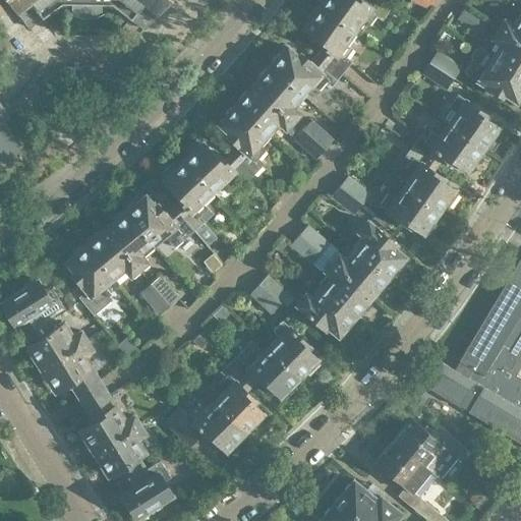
[(8,0),(16,10),(29,26),(42,17),(62,3),(72,3),(71,13),(76,15),(80,17),(85,17),(91,17),(97,16),(102,14),(102,4),(112,4),(131,18),(145,29),(157,11),(165,0),(8,0)]
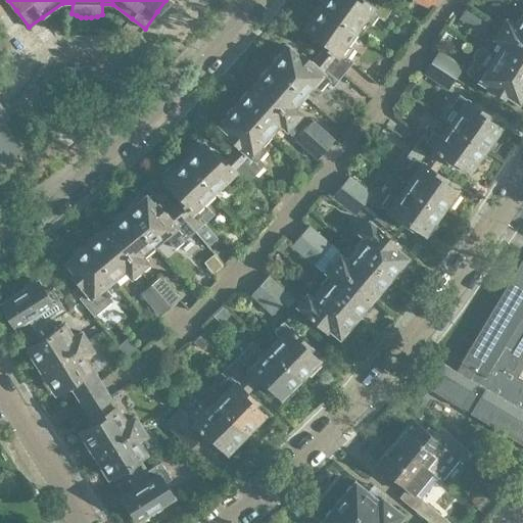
[(320,3),(319,5),(354,30),(365,15),(373,20),(377,14),(383,18),(391,7),(380,0),(321,0),(320,2),(320,3)]
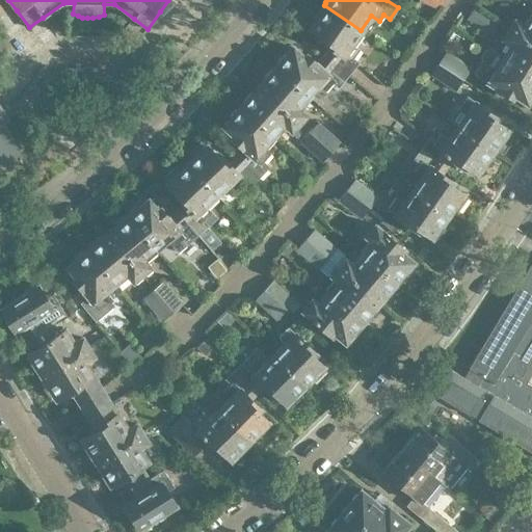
[(361,30),(324,5),(323,7),(321,7),(315,17),(316,20),(310,26),(321,34),(319,38),(331,47),(324,55),(348,74),(363,56),(357,53),(362,46),(353,41),(361,30)]
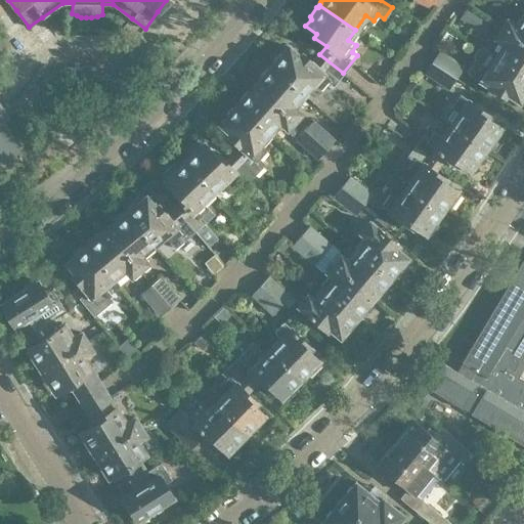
[(468,7),(461,17),(473,26),(480,14),(468,7)]
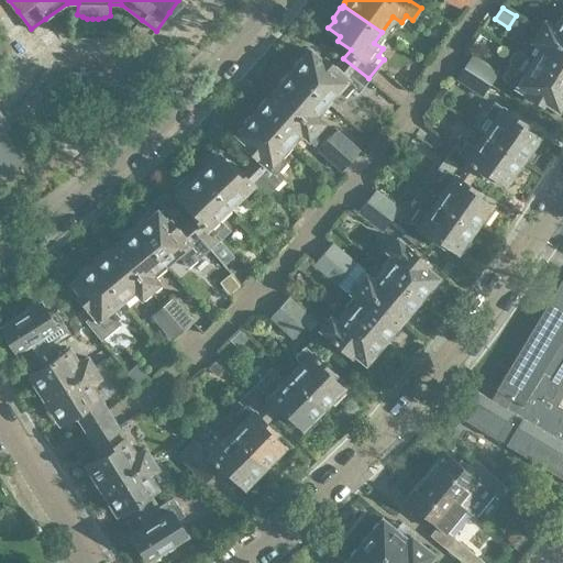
[(545,22),(539,32),(562,46),(562,12),(554,26),(545,22)]
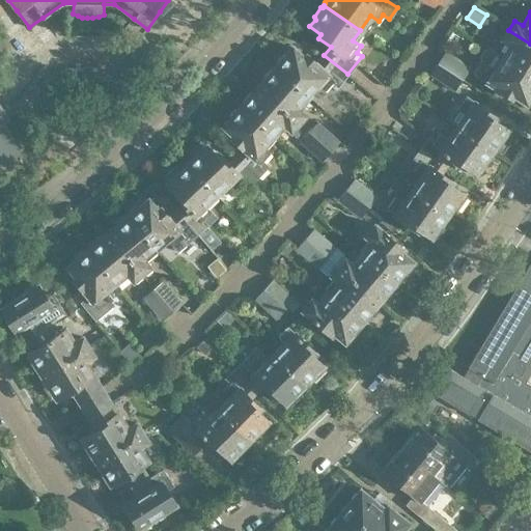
[(499,54),(503,57),(530,74),(530,44),(508,30),(503,39),(506,42),(499,54)]
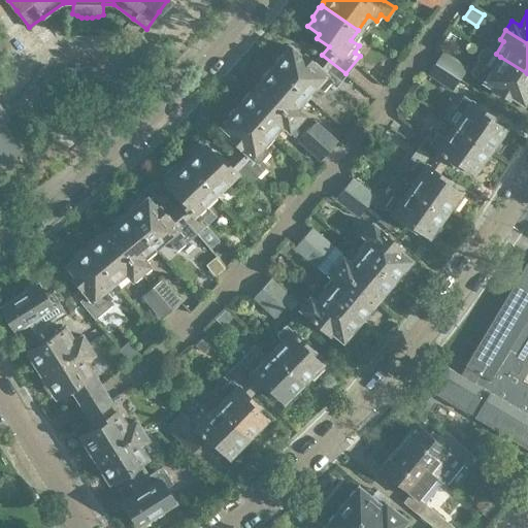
[(273,63),(271,65),(308,97),(319,85),(324,89),(330,81),(335,86),(345,73),(322,55),(316,63),(304,54),(302,57),(290,46),(285,53),(281,53),(272,62),(273,63)]
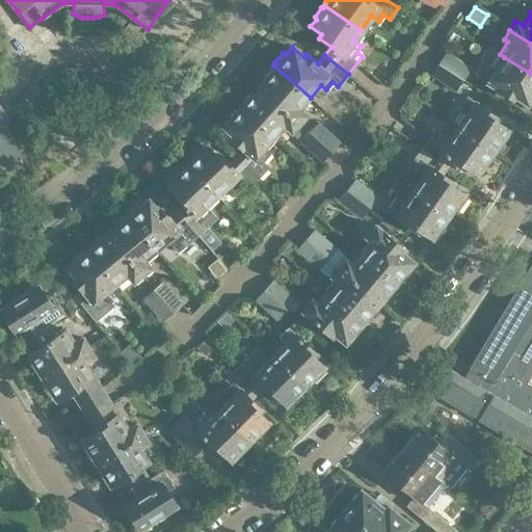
[(531,74),(504,57),(487,47),(485,49),(482,49),(478,56),(479,59),(472,72),(480,78),(512,98),(514,95),(526,102),(531,94),(531,74)]
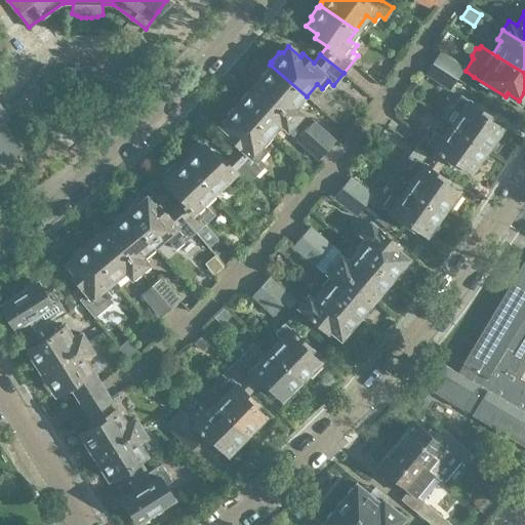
[(440,51),(434,62),(456,78),(463,67),(440,51)]
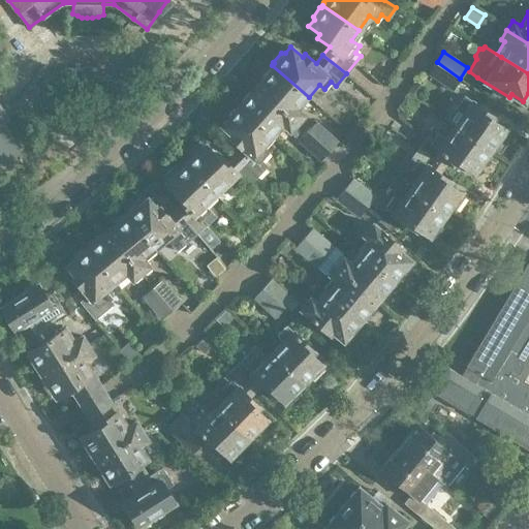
[(437,62),(429,73),(453,89),(460,79),(437,62)]
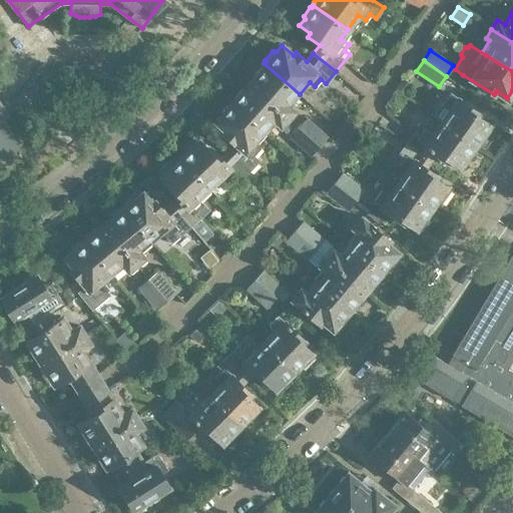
[(252,78),(248,82),(290,118),(296,111),(289,105),(300,94),(264,63),(262,65),(261,65),(252,74),(252,78)]
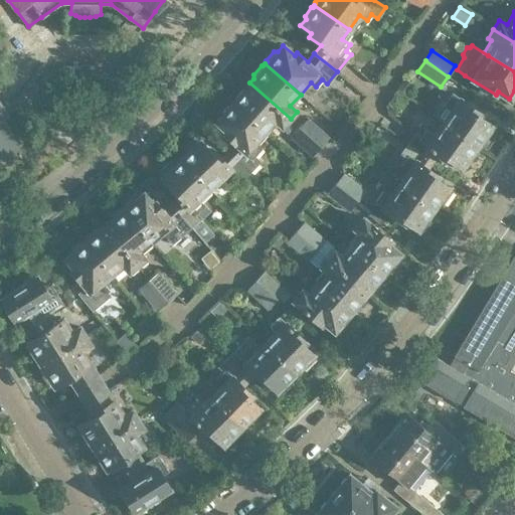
[(405,76),(397,89),(404,94),(412,82),(405,76)]
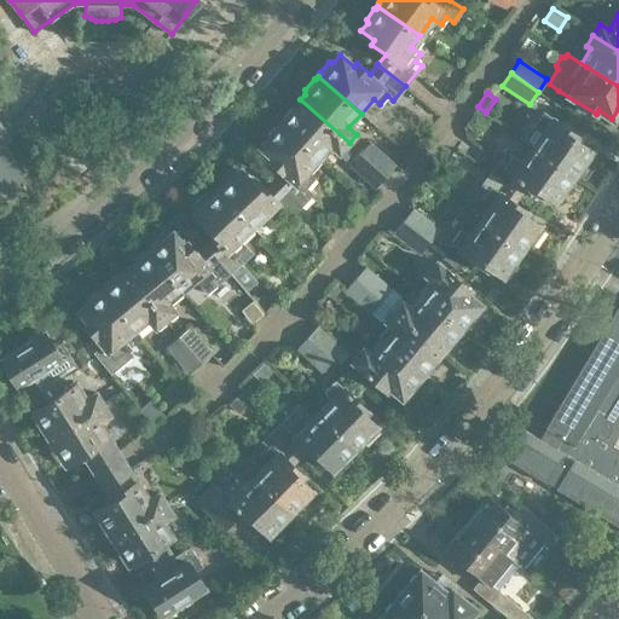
[(281,119),(278,122),(320,160),(333,145),(341,152),(350,143),(300,99),(293,106),(288,108),(281,117),(281,119)]
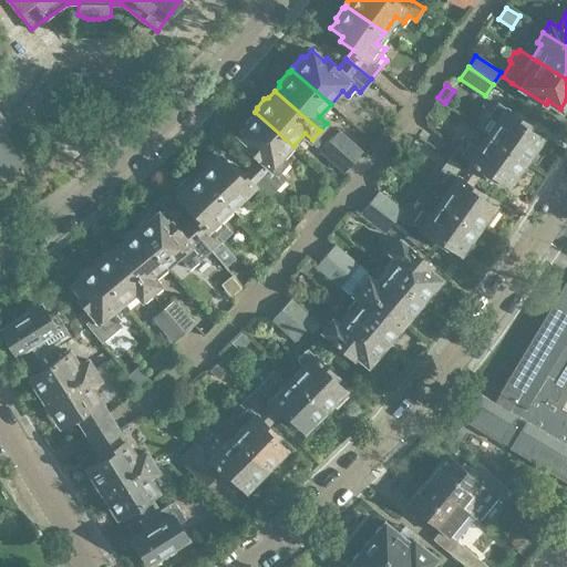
[(497,121),(487,133),(526,161),(529,160),(536,148),(536,146),(542,137),(529,130),(532,126),(498,102),(490,115),(497,121)]
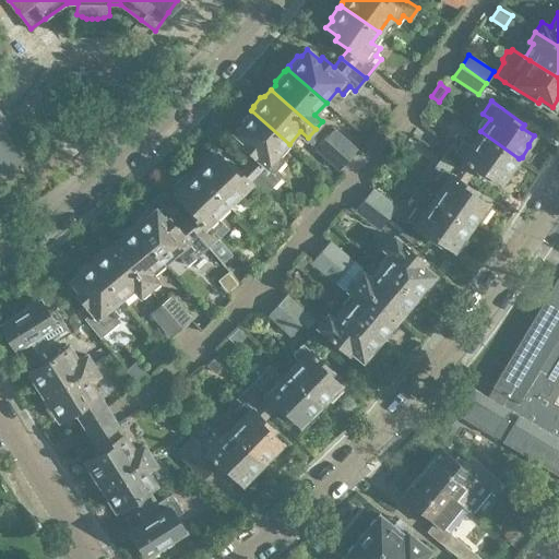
[(253,154),(246,162),(271,188),(285,174),(278,168),(284,161),(278,155),(289,144),(251,110),(248,113),(246,113),(238,122),(239,126),(234,132),(245,142),(242,144),(253,154)]
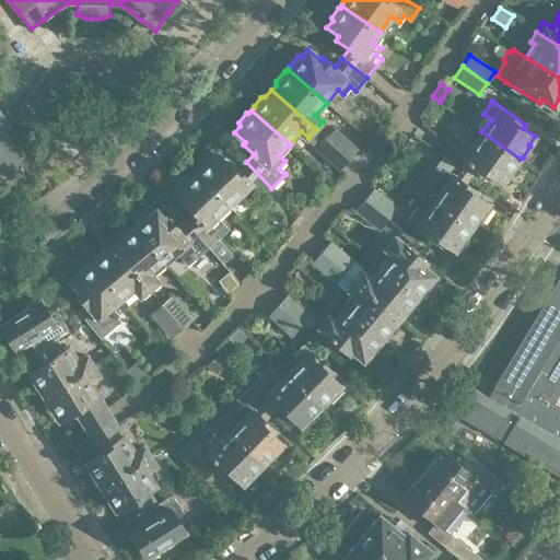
[(0,165),(15,155),(19,161),(20,160),(0,128),(0,126),(4,123),(0,115),(0,165)]
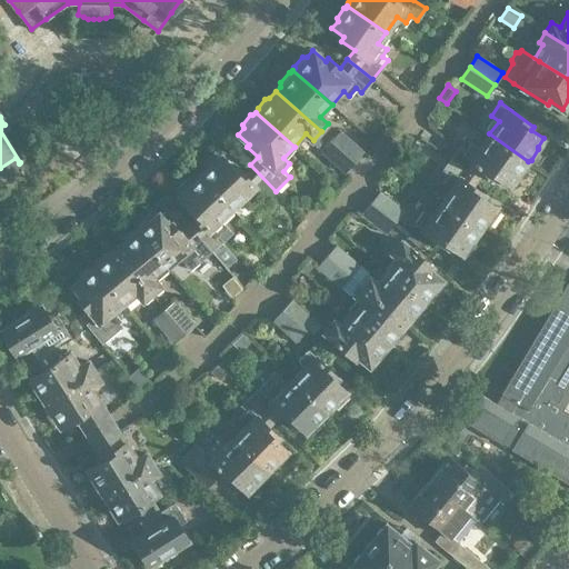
[(341,130),(331,140),(355,161),(365,151),(341,130)]
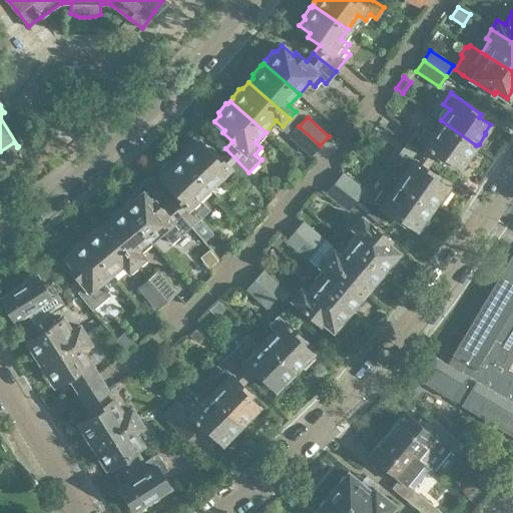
[(415,129),(406,142),(430,159),(435,152),(446,160),(449,158),(460,166),(466,158),(468,158),(475,149),(475,147),(476,145),(441,120),(432,132),(425,127),(420,133),(415,129)]
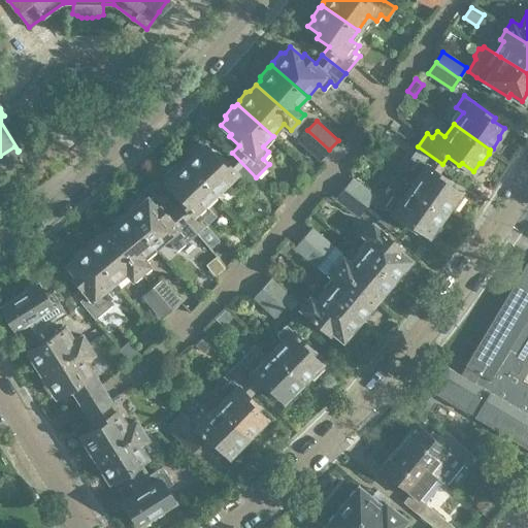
[(329,150),(307,130),(298,141),(320,160),(329,150)]
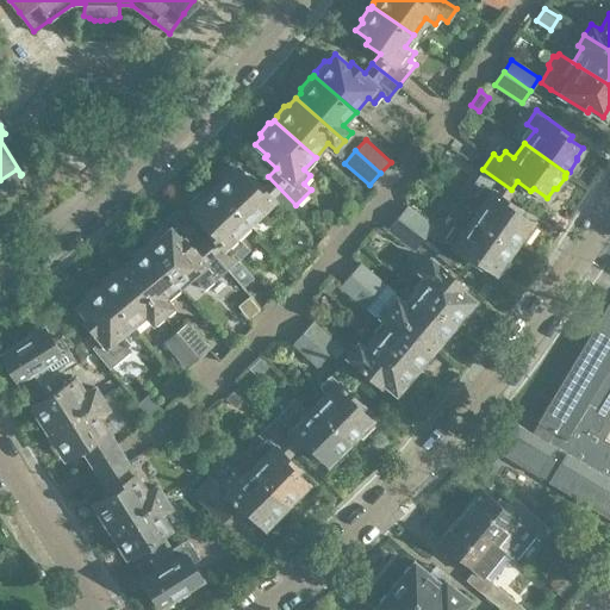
[(222,179),(212,187),(249,225),(262,211),(268,218),(273,213),(280,219),(296,205),(268,176),(260,185),(249,174),(246,176),(235,166),(234,167),(229,163),(217,175),(222,179)]
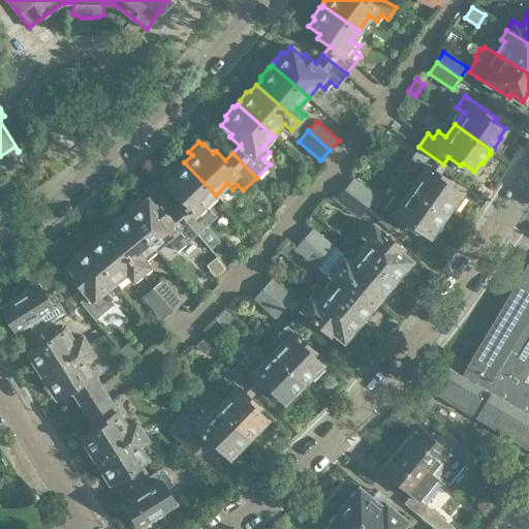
[(383,155),(372,146),(365,154),(376,163),(383,155)]
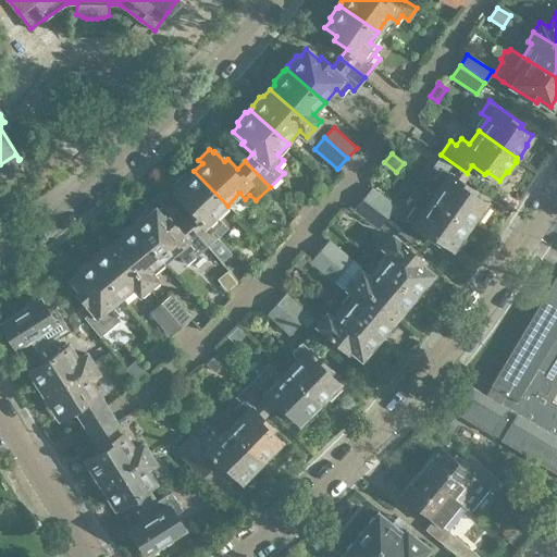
[(440,185),(430,197),(468,224),(473,217),(478,219),(486,206),(483,203),(484,201),(472,193),(473,189),(461,181),(467,173),(441,155),(430,168),(437,173),(433,180),(440,185)]
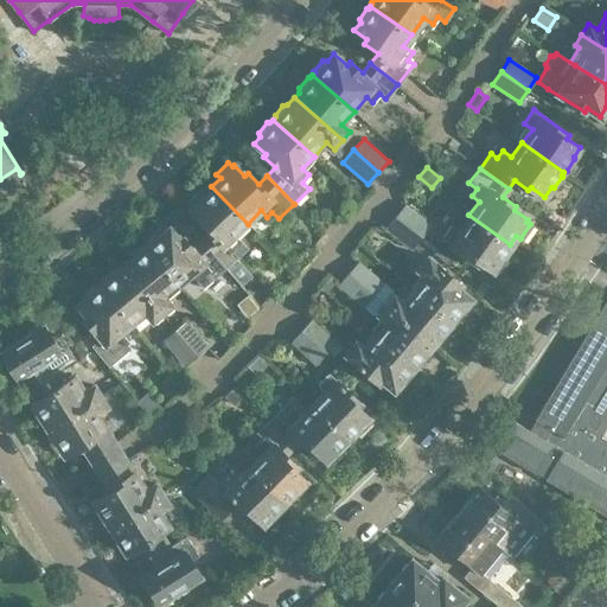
[(202,242),(224,269),(240,287),(250,279),(235,261),(241,255),(248,249),(235,236),(248,224),(211,186),(204,195),(199,190),(187,202),(191,205),(190,206),(203,219),(200,222),(212,234),(202,242)]
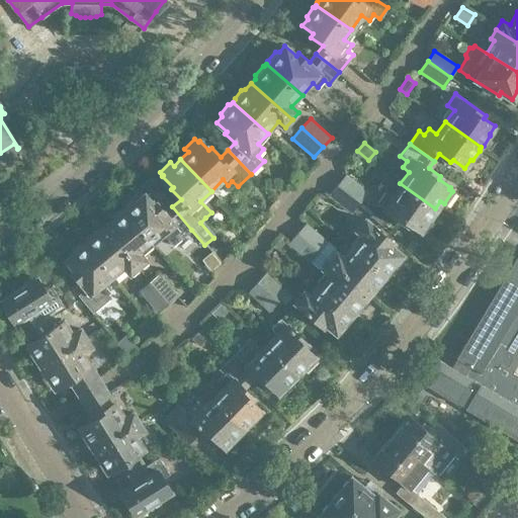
[(345,174),(337,184),(359,202),(368,191),(345,174)]
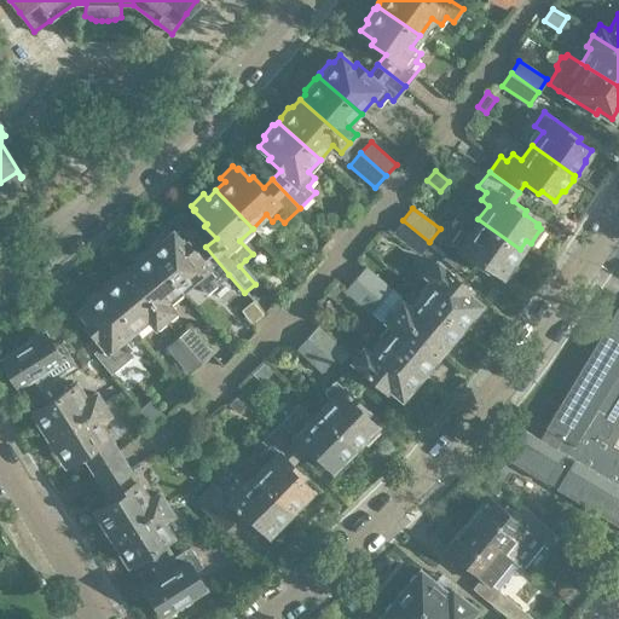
[(520,249),(478,219),(467,235),(458,229),(449,241),(485,267),(487,265),(502,275),(503,273),(507,277),(519,260),(514,256),(520,249)]
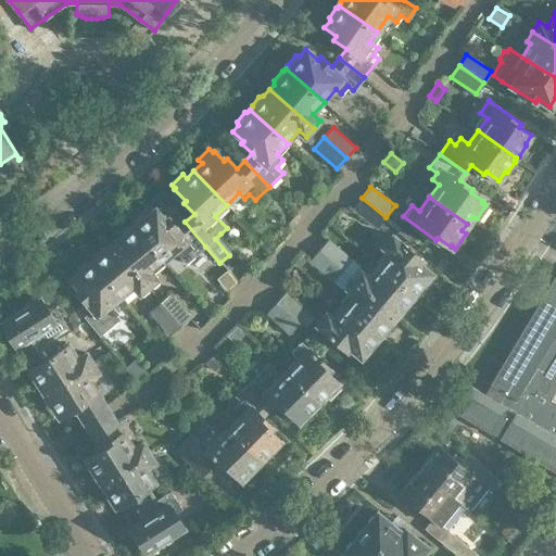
[(362,198),(353,209),(378,227),(386,217),(362,198)]
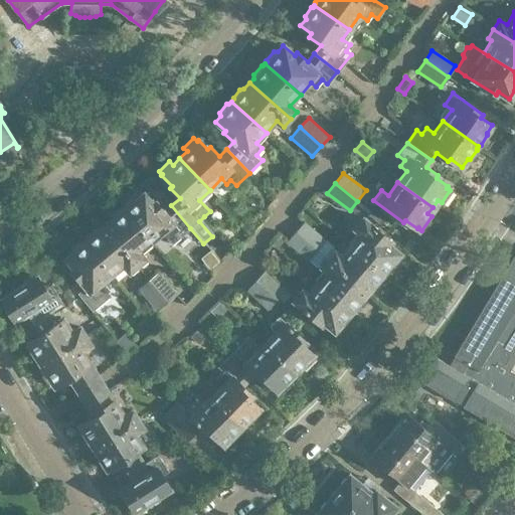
[(124,207),(123,207),(151,241),(159,234),(169,246),(177,240),(190,228),(171,205),(164,211),(155,200),(152,203),(143,193),(138,197),(135,196),(124,205),(124,207)]
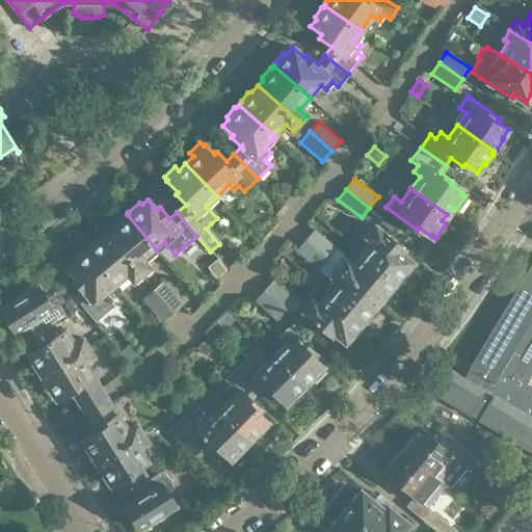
[(113,228),(107,233),(140,272),(149,266),(143,259),(156,249),(127,214),(125,216),(124,215),(113,224),(113,228)]
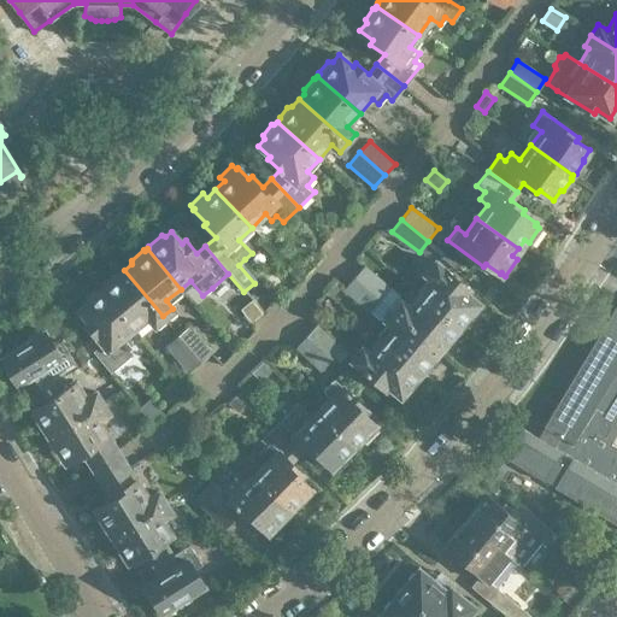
[(429,280),(419,292),(460,325),(463,324),(471,315),(471,310),(477,301),(464,292),(468,288),(432,259),(421,274),(429,280)]
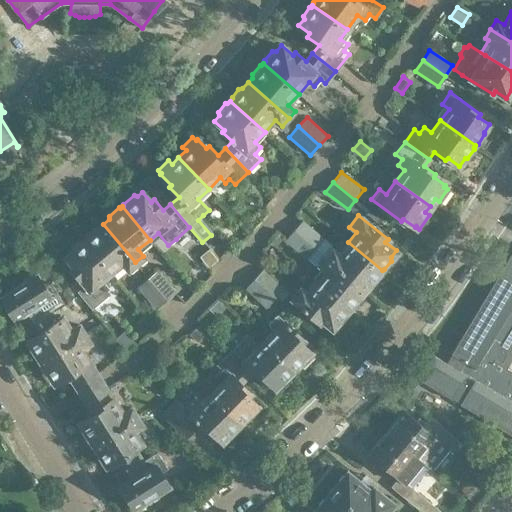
[(315,247),(325,257),(364,290),(369,283),(373,284),(381,274),(380,273),(382,270),(348,242),(338,255),(331,250),(329,243),(323,237),(303,220),(294,230),(305,239),(315,247)]
